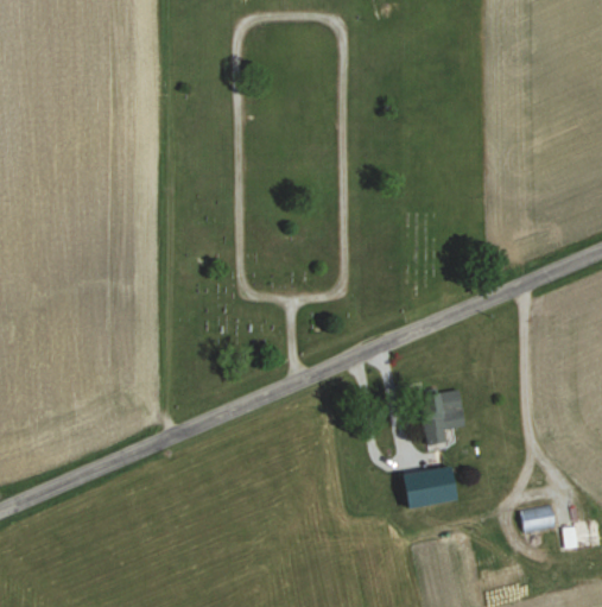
[(447,443),(445,429),(463,428),(461,392),(422,394),(425,444),(447,443)]
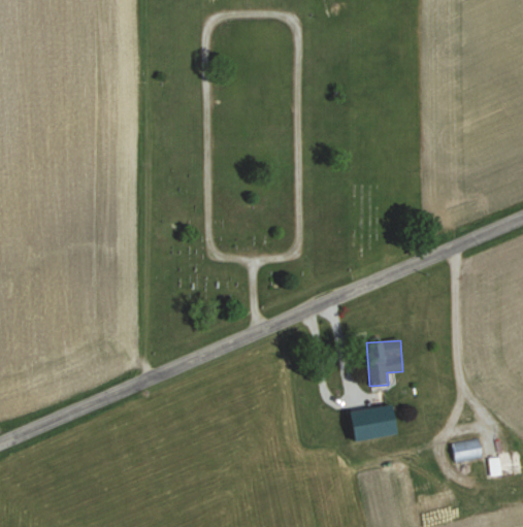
[(431,407),(431,418),(453,417),(453,406),(431,407)]
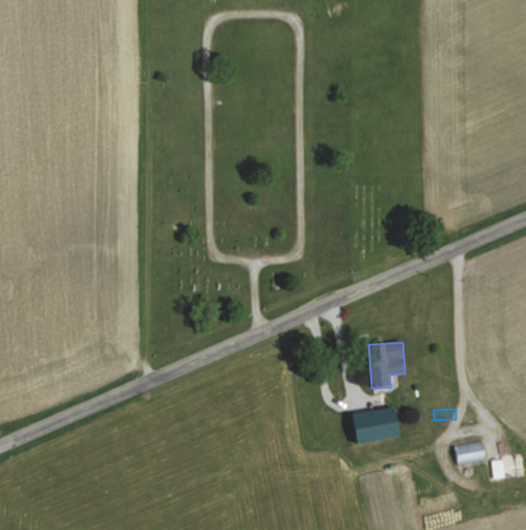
[(370,442),(390,440),(386,413),(367,415),(370,442)]
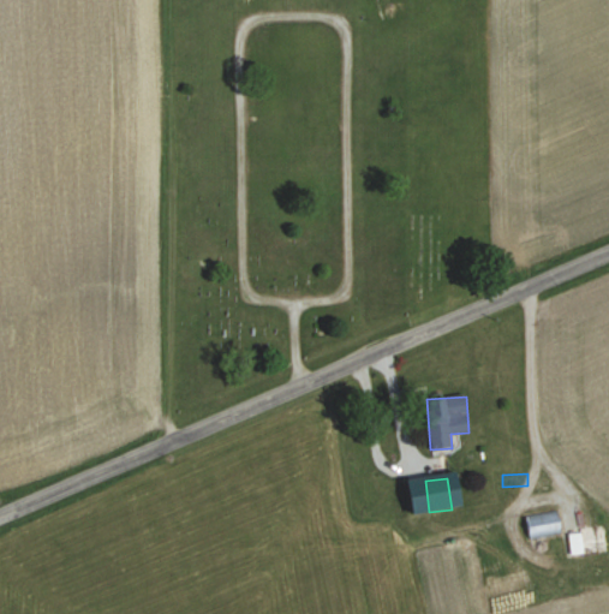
[(567,536),(565,513),(526,516),(529,540),(567,536)]
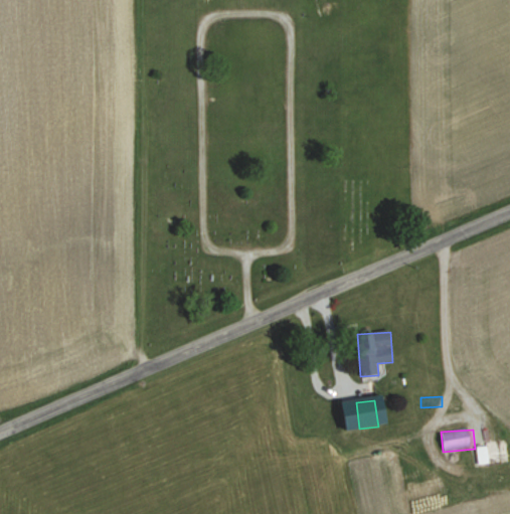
[(478,465),(492,464),(490,444),(476,445),(478,465)]
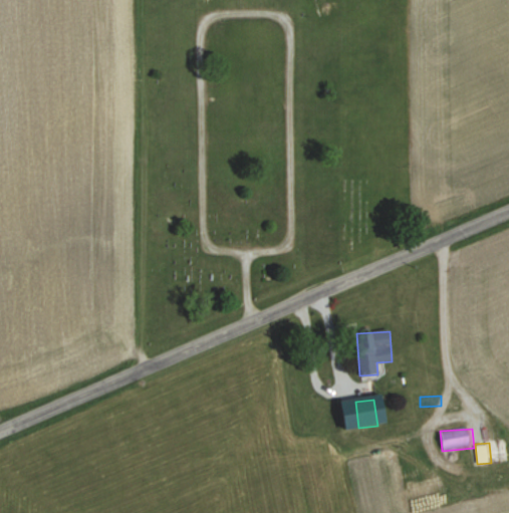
All buildings are outlined.
